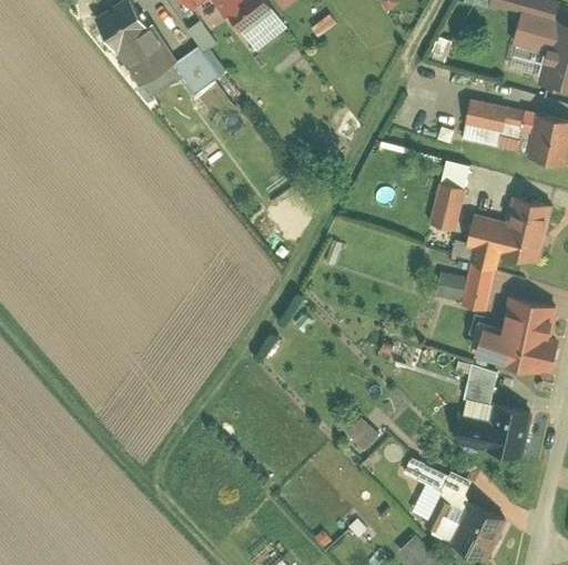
[(138,87),(178,62),(151,21),(146,24),(130,0),(122,0),(89,21),(109,51),(113,48),(138,87)]
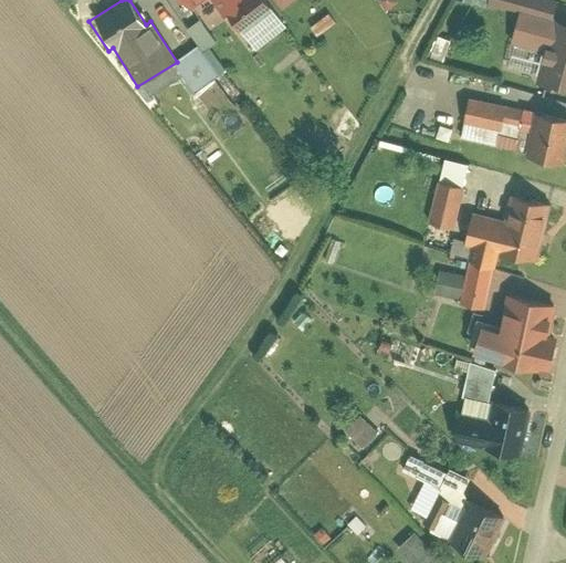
[(212,0),(219,10),(233,0),(212,0)]
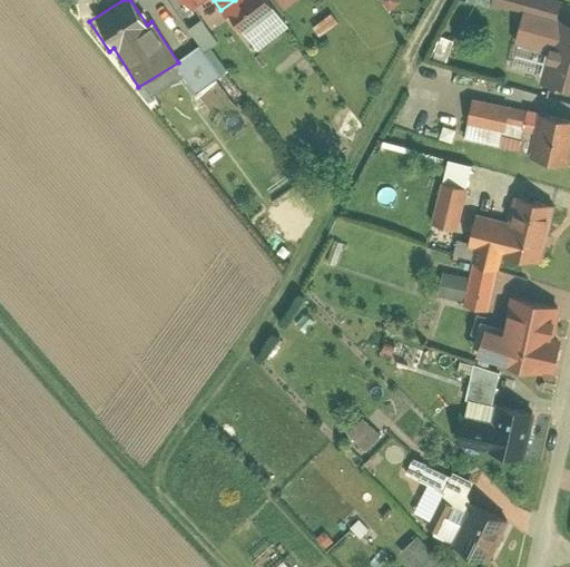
[(256,51),(287,27),(265,0),(235,0),(220,10),(256,51)]
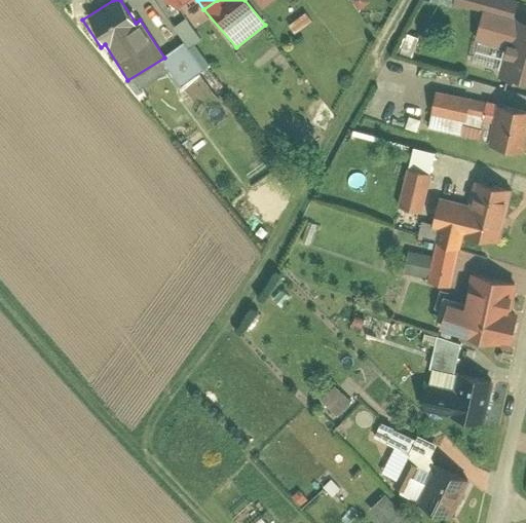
[(259,0),(267,9),(279,0),(259,0)]
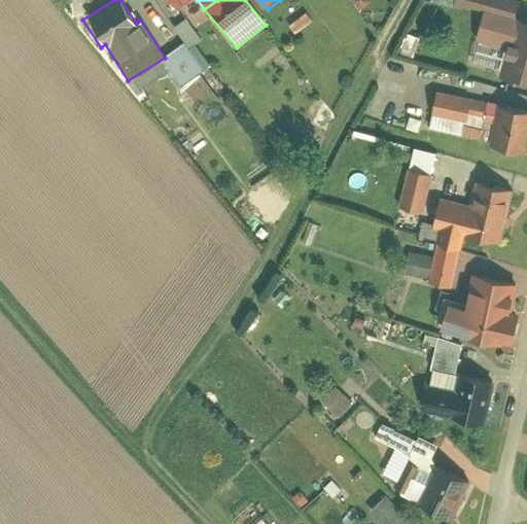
[(519,1),(513,0),(454,0),(454,6),(482,12),(515,21),(519,1)]
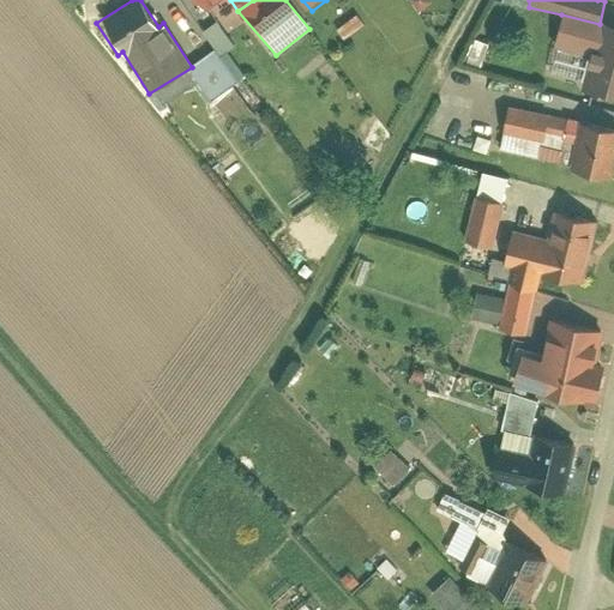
[(613,26),(600,24),(561,14),(553,49),(590,58),(582,90),(613,97),(613,26)]
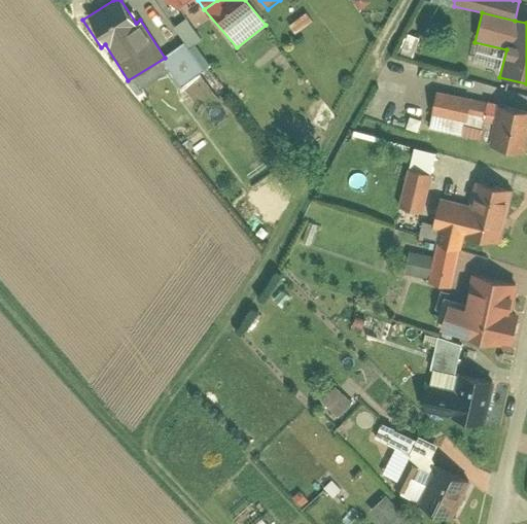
[(185,44),(165,58),(182,85),(203,72),(185,44)]
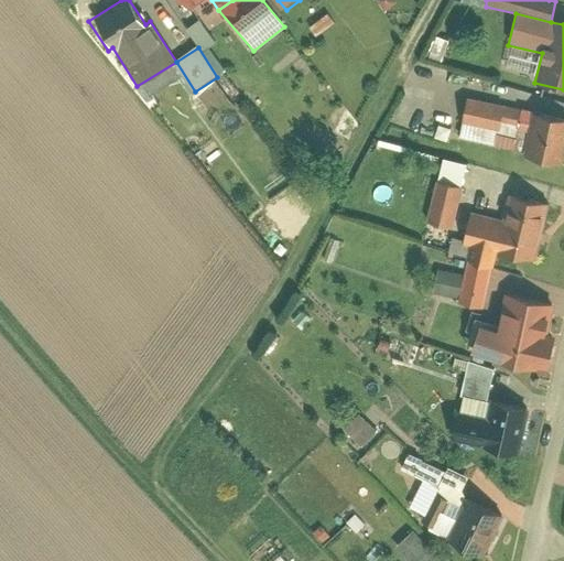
[(519,110),(466,98),(461,122),(497,130),(499,122),(516,126),(519,110)]
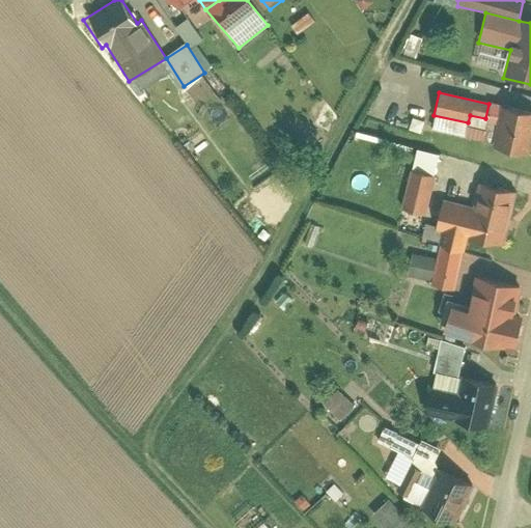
[(530,141),(530,111),(503,106),(494,148),(528,156),(530,141)]
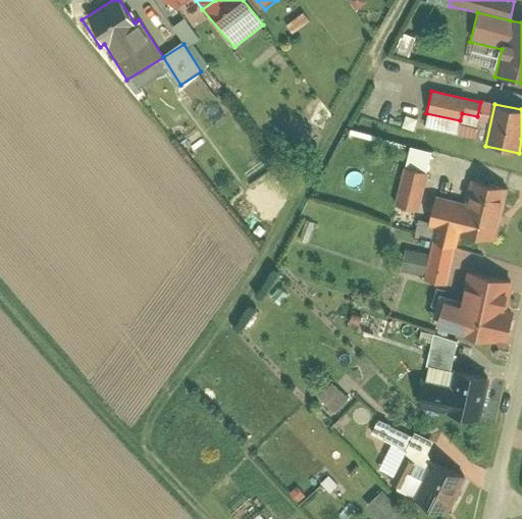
[(427,176),(404,170),(395,206),(418,212),(427,176)]
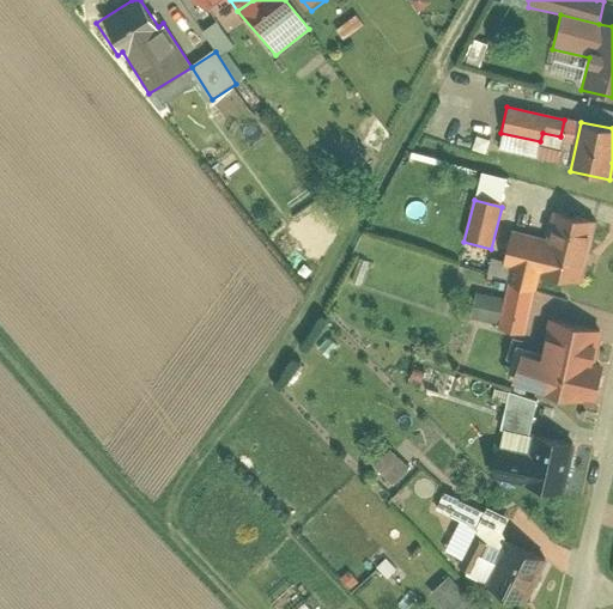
[(581,284),(594,223),(552,213),(546,241),(539,275),(581,284)]
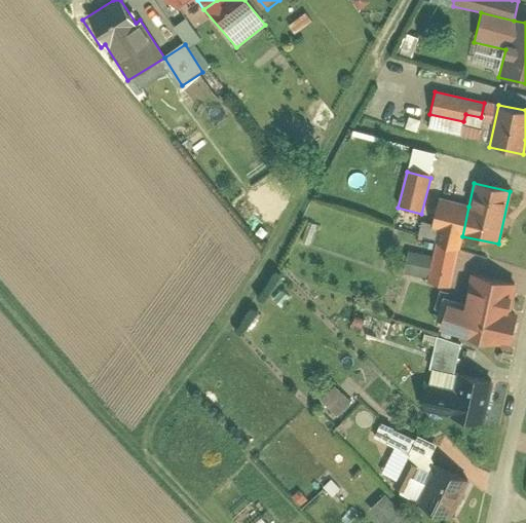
[(462,236),(468,207),(439,200),(433,230),(438,231),(462,236)]
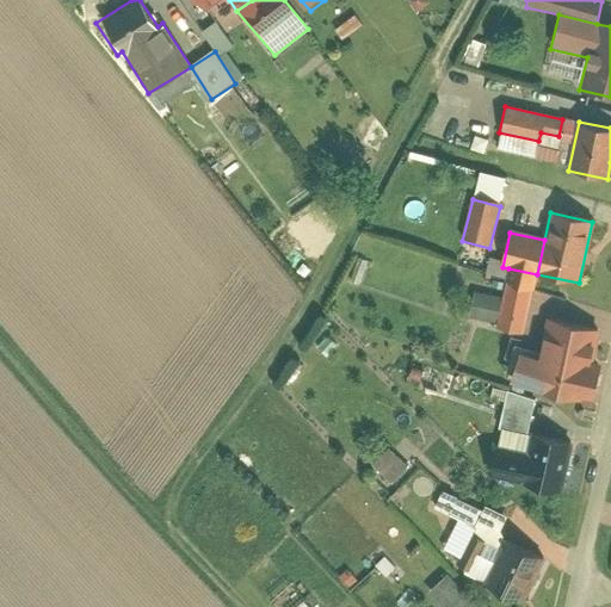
[(525,333),(537,274),(508,268),(503,298),(497,321),(495,327),(525,333)]
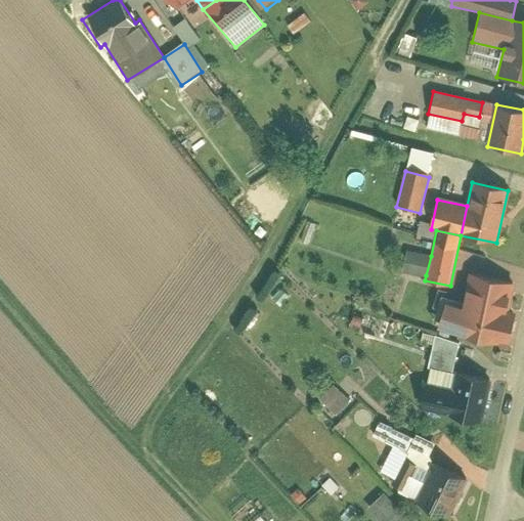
[(426,275),(431,256),(407,251),(403,270),(426,275)]
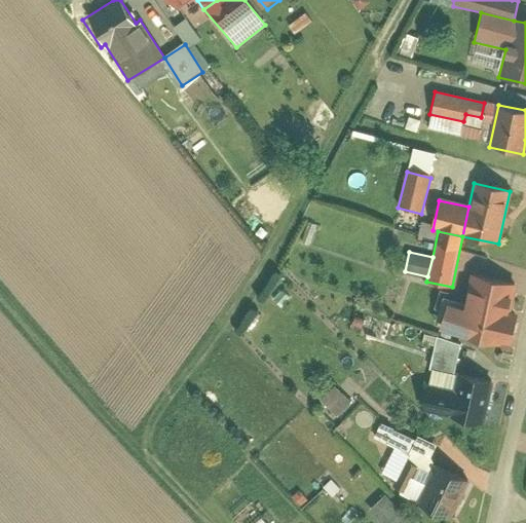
[(516,284),(471,275),(467,292),(464,291),(461,309),(443,306),(438,334),(504,345),(516,284)]
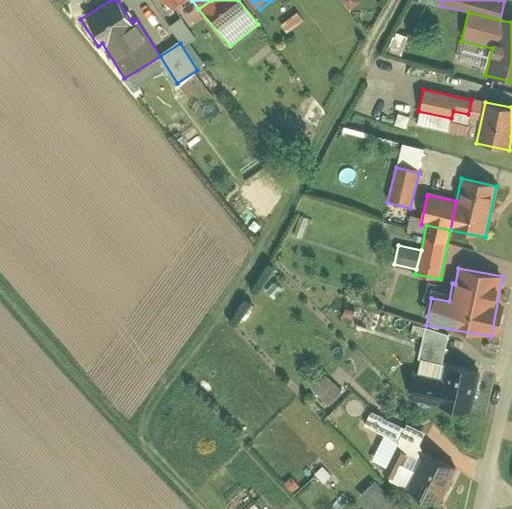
[(449,335),(426,330),(420,358),(442,363),(449,335)]
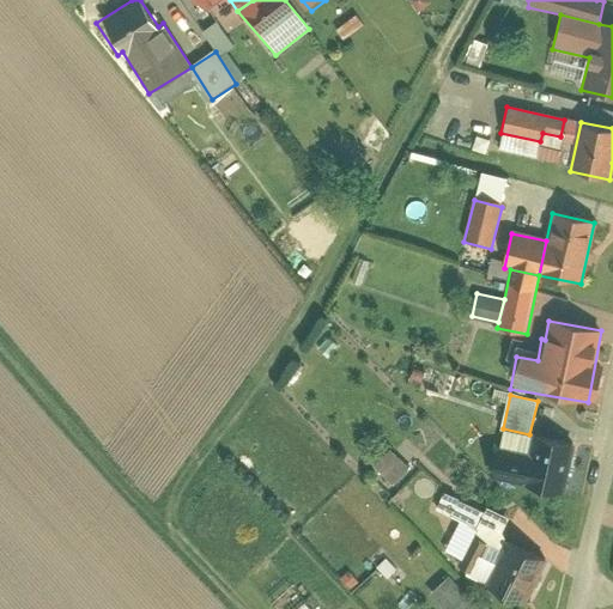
[(572,443),(533,436),(528,455),(522,485),(562,493),(572,443)]
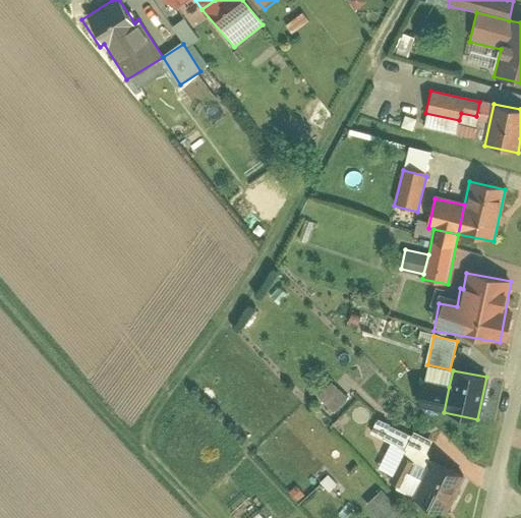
[(444,412),(449,387),(422,382),(417,407),(444,412)]
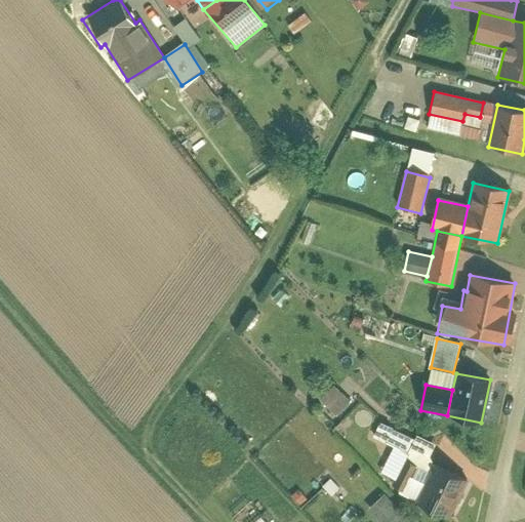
[(324,400),(340,416),(356,402),(339,386),(324,400)]
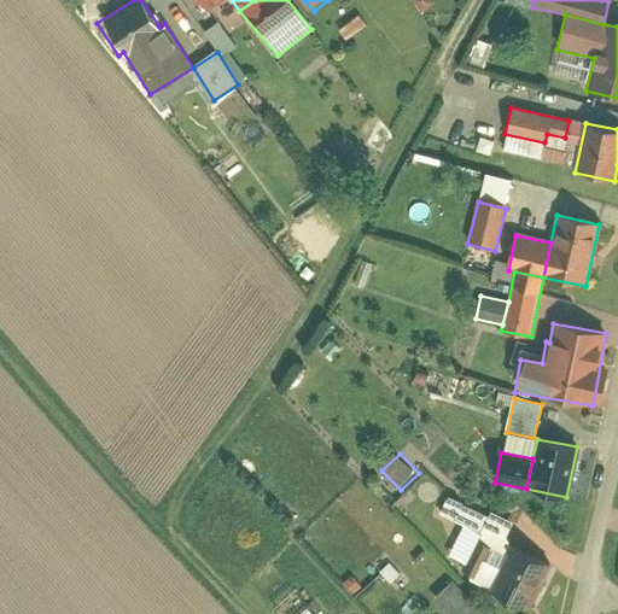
[(490,594),(512,547),(502,543),(509,526),(450,498),(442,519),(455,525),(450,536),(473,545),(458,579),(490,594)]
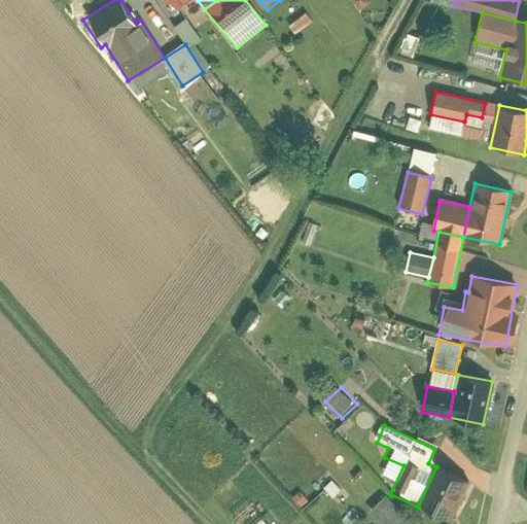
[(468,481),(436,466),(418,507),(450,521),(468,481)]
